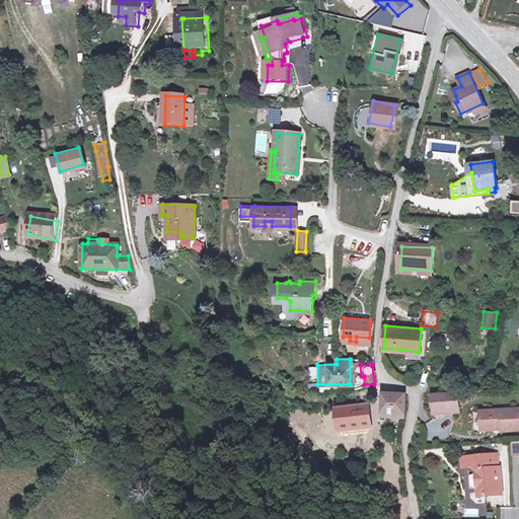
[(403,392),(383,392),(383,414),(392,414),(392,410),(403,410),(403,392)]
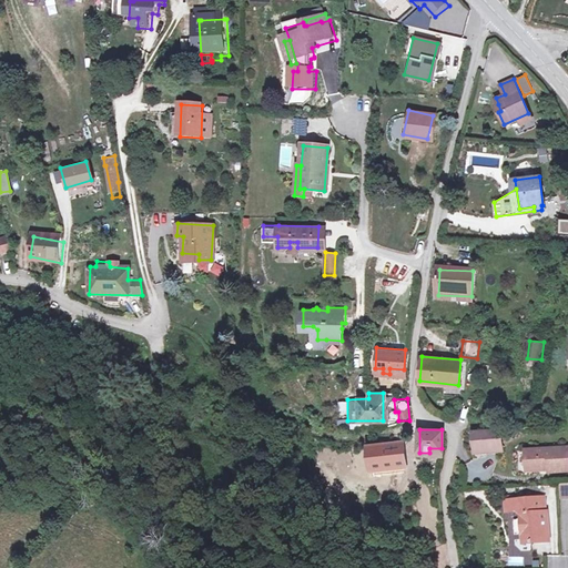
[(500,434),(474,437),(475,455),(503,452),(500,434)]
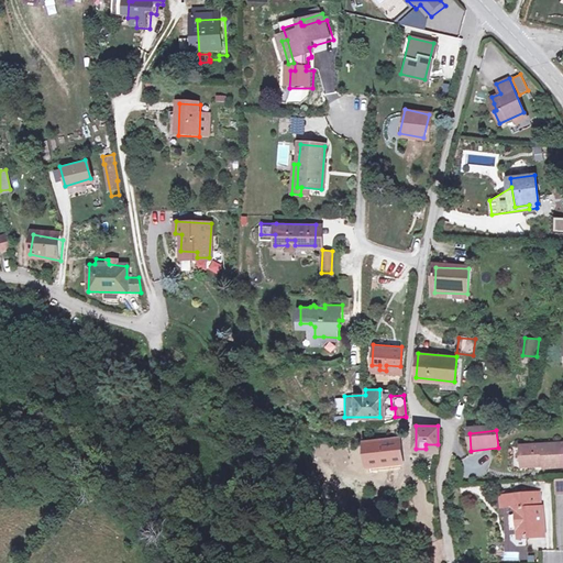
[(400,457),(399,450),(397,438),(364,442),(368,470),(377,468),(376,461),(400,457)]
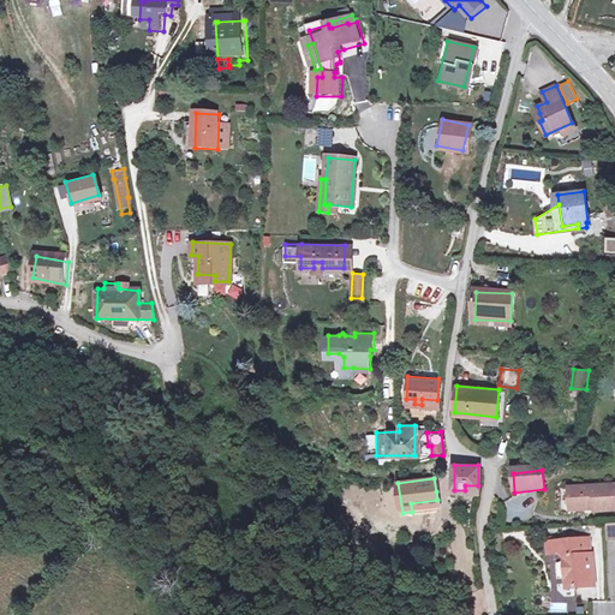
[(598,503),(599,509),(599,512),(614,509),(614,483),(573,489),(575,507),(598,503)]
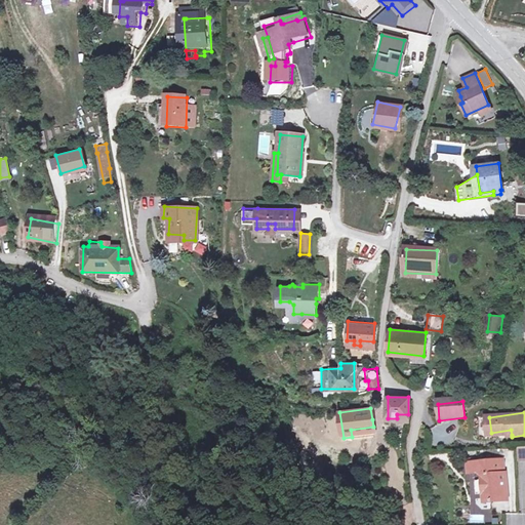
[(484,498),(501,497),(500,491),(506,491),(503,471),(499,472),(497,456),(475,458),(476,470),(481,476),(484,498)]
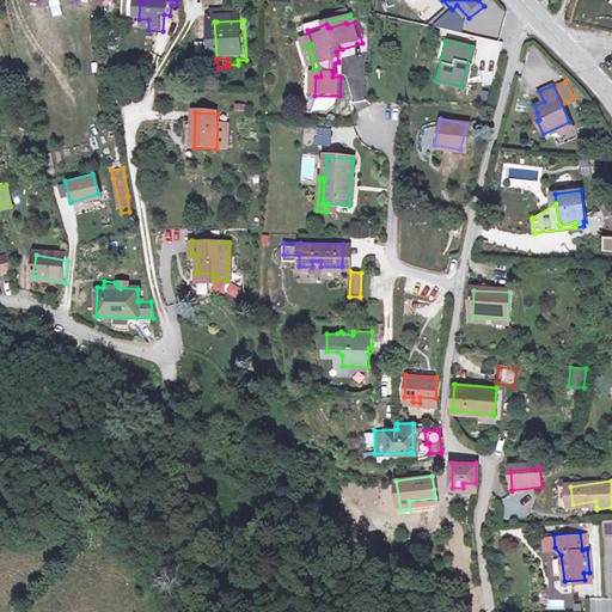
[(543,549),(555,548),(554,534),(542,536),(543,549)]
